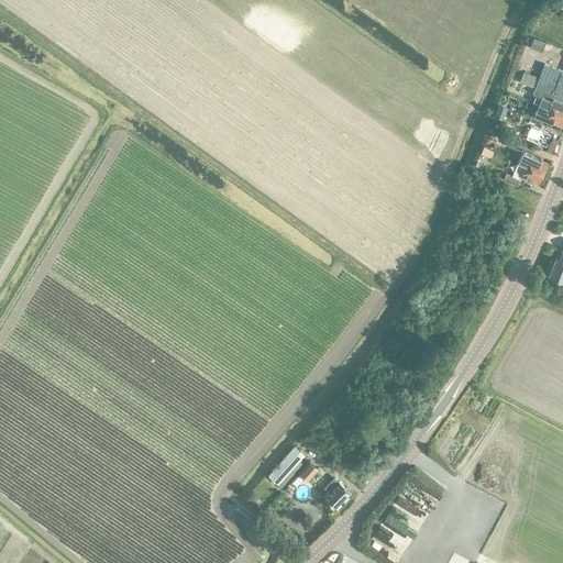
[(529,47),(542,52),(545,42),(533,37),(529,47)]
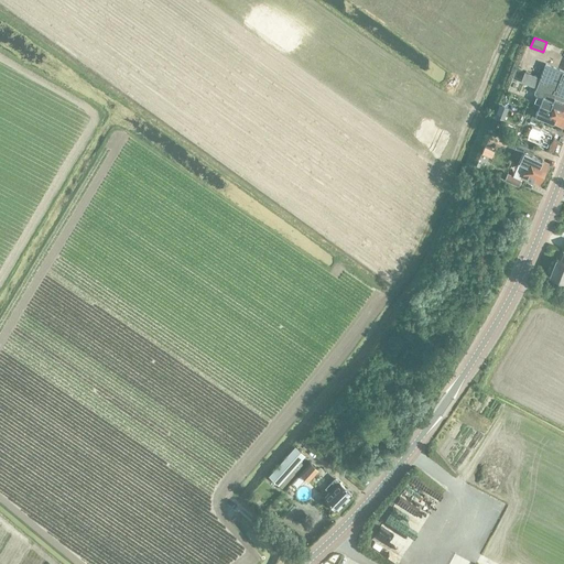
[(563,112),(563,73),(563,71),(545,64),(540,78),(524,72),(520,82),(535,88),(534,93),(542,96),(540,102),(563,112)]
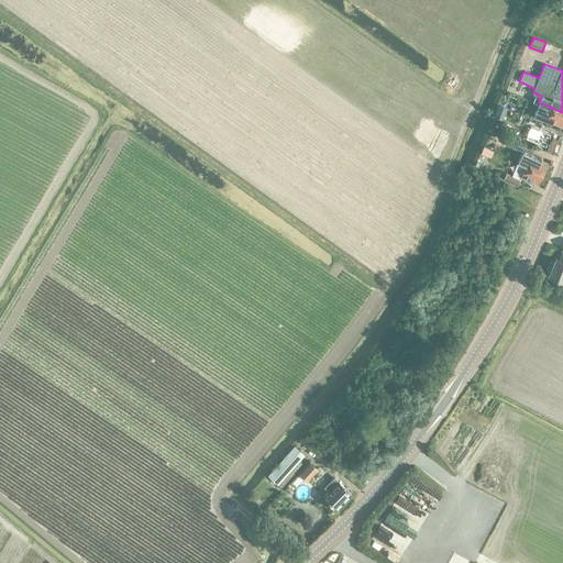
[(562,127),(562,122),(562,112),(539,102),(537,109),(533,108),(530,117),(538,120),(539,117),(562,127)]
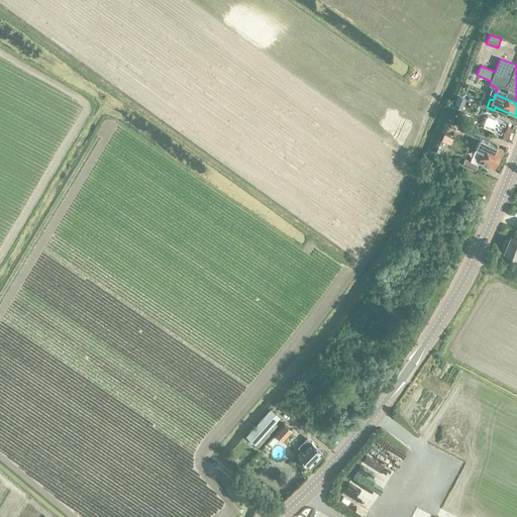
[(456,95),(454,106),(464,107),(466,96),(456,95)]
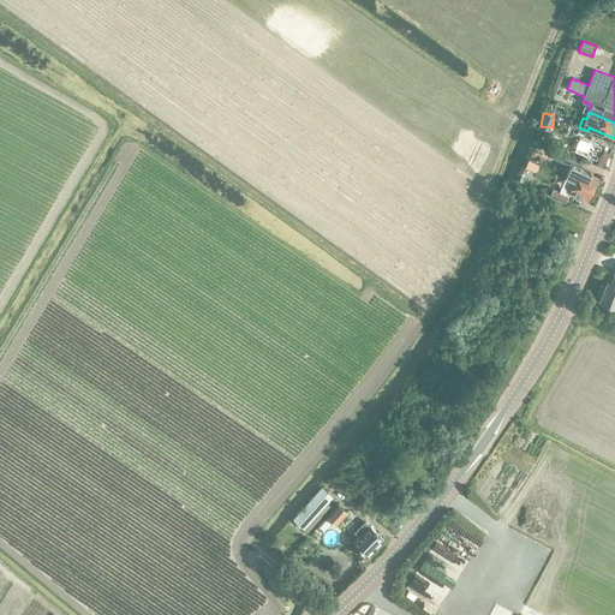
[(529,159),(526,165),(536,169),(539,163),(529,159)]
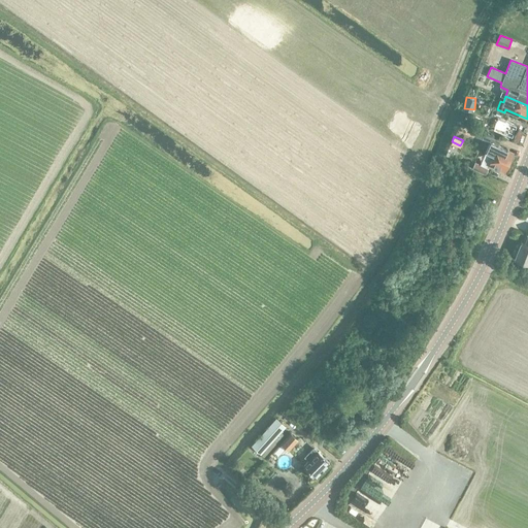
[(486,152),(508,162),(513,154),(506,152),(507,150),(490,142),(486,152)]
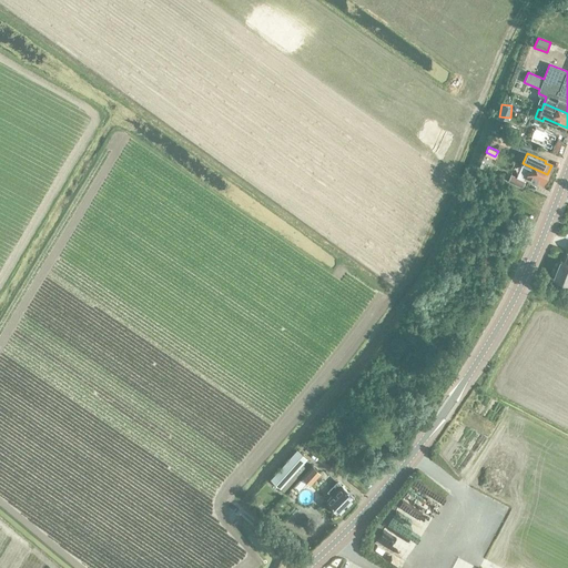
[(547,174),(523,163),(517,176),(510,174),(508,181),(521,186),(525,181),(526,178),(536,182),(537,181),(544,183),(547,174)]
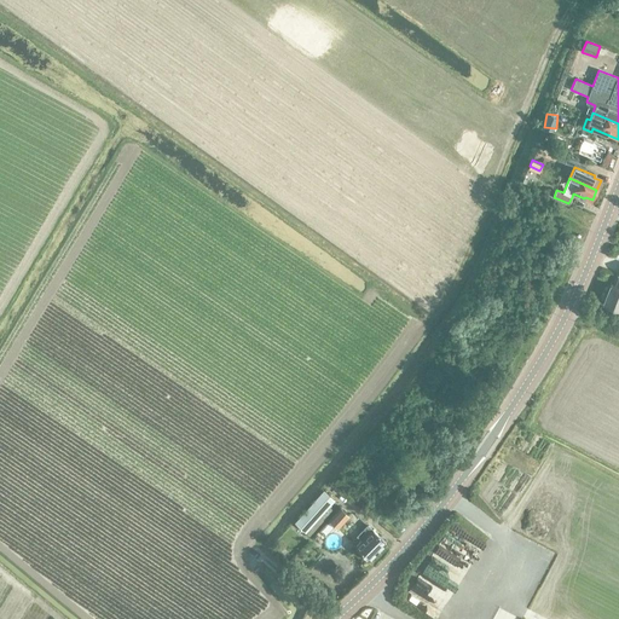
[(618,272),(618,276),(615,287),(611,284),(603,302),(618,308),(618,272)]
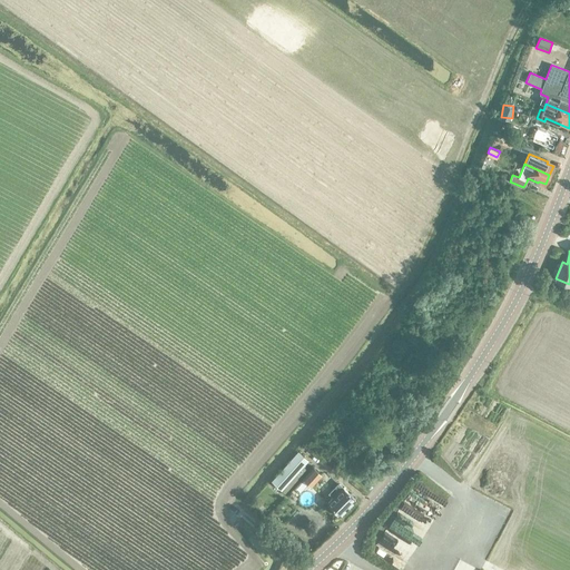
[(294,457),(272,481),(285,493),(306,470),(303,467),(308,461),(298,451),(294,457)]
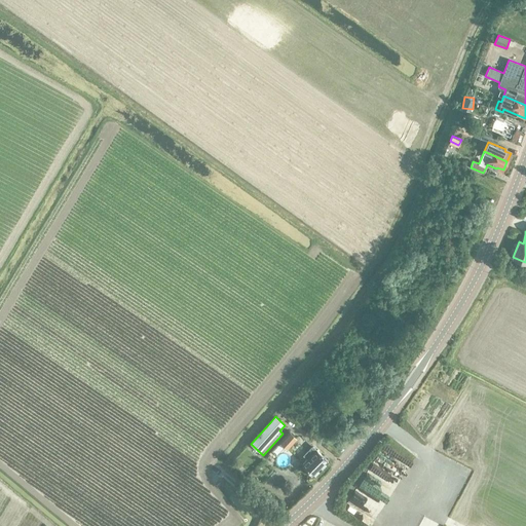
[(288,449),(298,439),(289,430),(278,441),(288,449)]
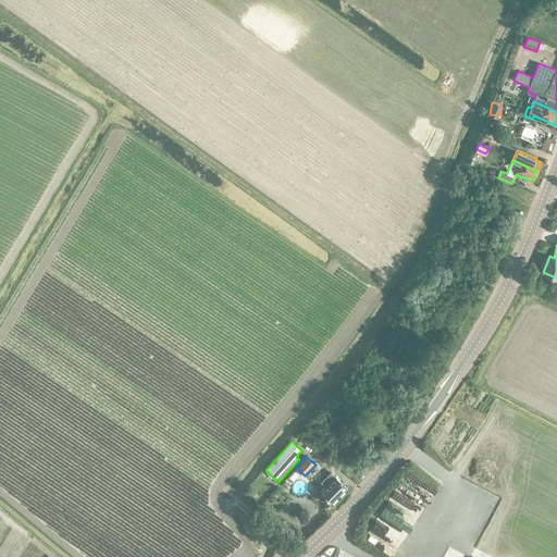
[(325,486),(321,491),(332,503),(348,489),(338,479),(336,477),(331,471),(321,481),(325,486)]
